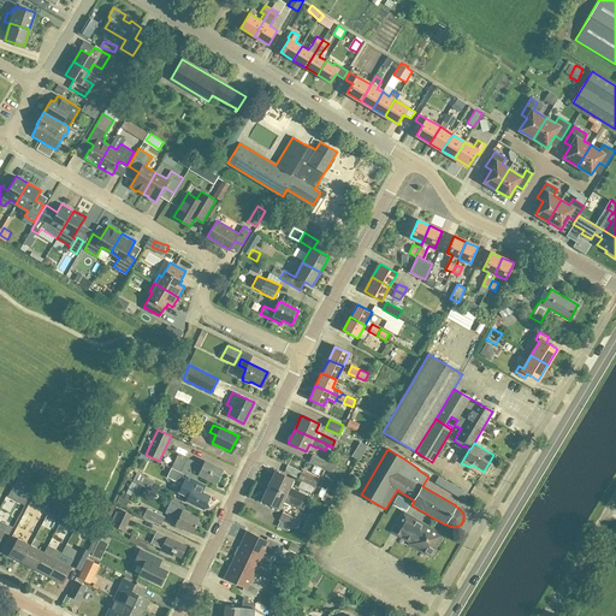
[(178,454),(171,468),(196,480),(200,474),(215,483),(223,469),(203,461),(202,465),(187,457),(178,454)]
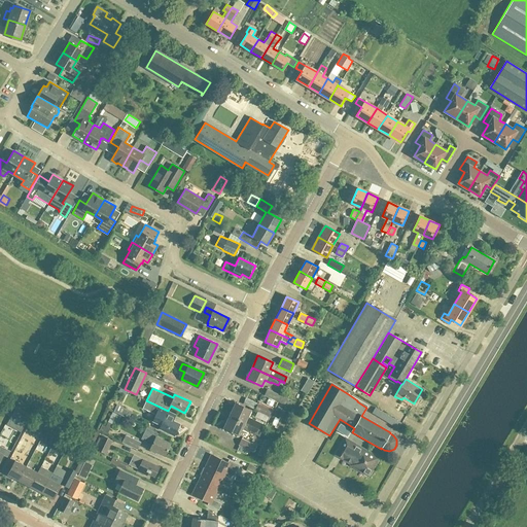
[(264,395),(284,405),(290,408),(293,401),(291,400),(290,401),(287,399),(287,398),(268,389),(264,395)]
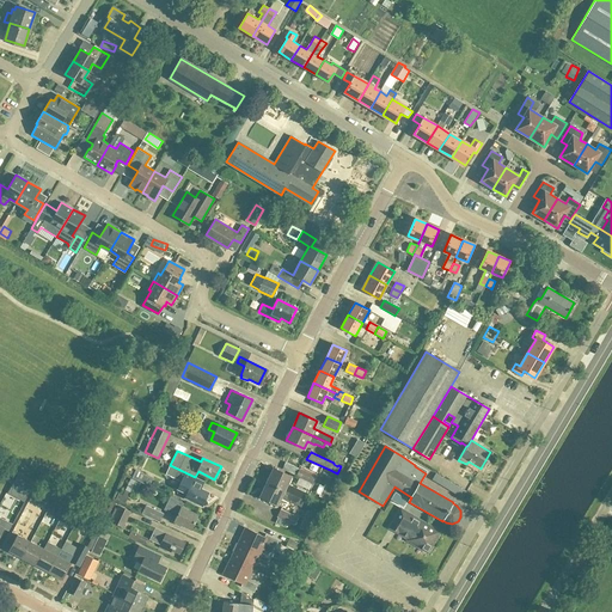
[(208,493),(201,489),(204,482),(195,477),(170,465),(166,472),(182,481),(178,488),(187,493),(184,497),(202,506),(208,493)]
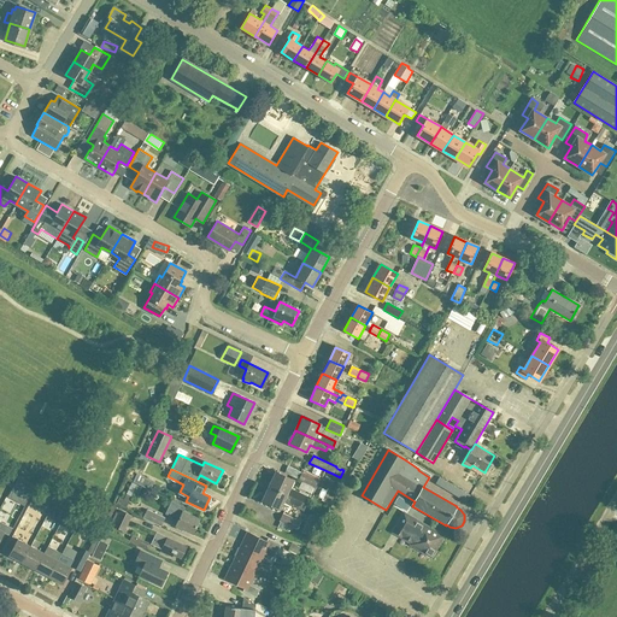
[(0,480),(11,487),(16,479),(4,471),(0,476),(0,480)]
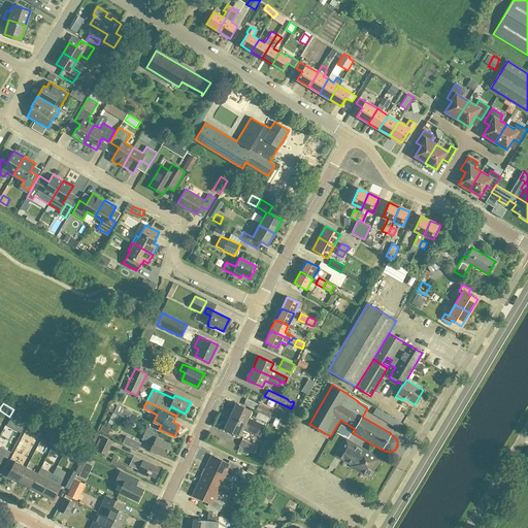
[(236,404),(230,417),(262,432),(265,426),(248,418),(251,411),(236,404)]
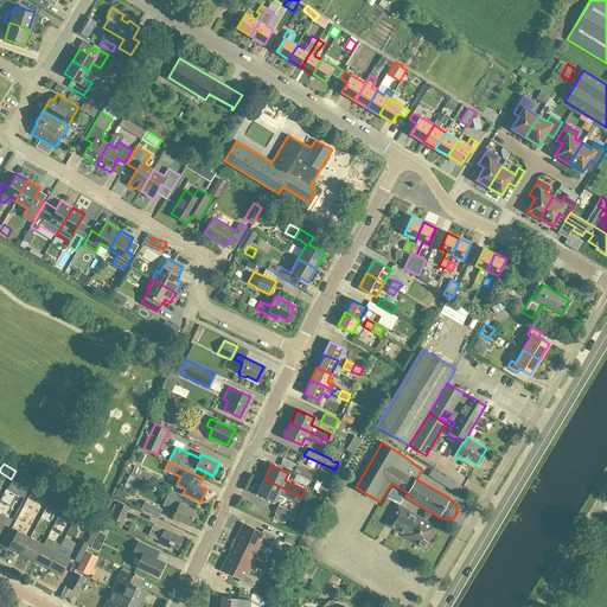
[(293,473),(310,480),(313,472),(298,465),(293,473)]
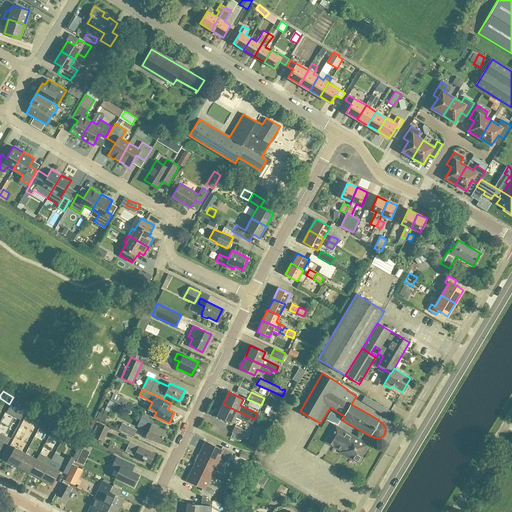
[(361,401),(370,407),(374,401),(364,396),(361,401)]
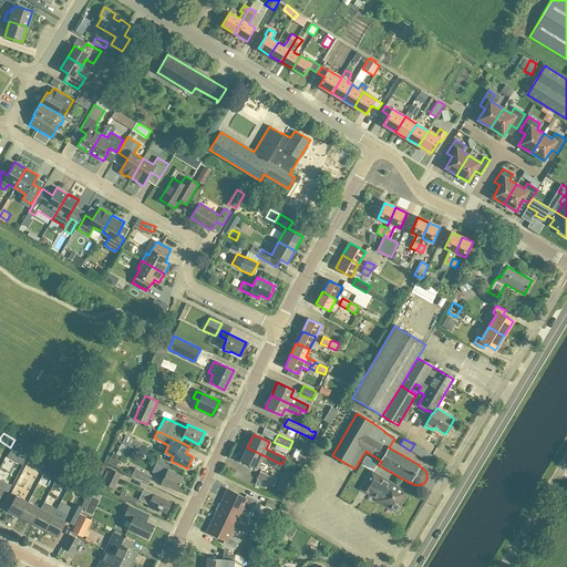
[(278,470),(281,464),(247,447),(240,461),(257,468),(260,461),(278,470)]
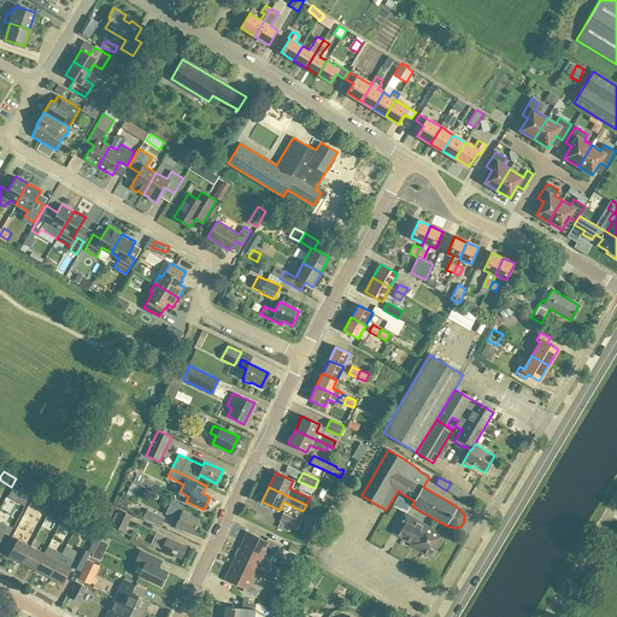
[(175,526),(193,533),(199,519),(182,511),(184,506),(171,500),(165,513),(178,519),(175,526)]
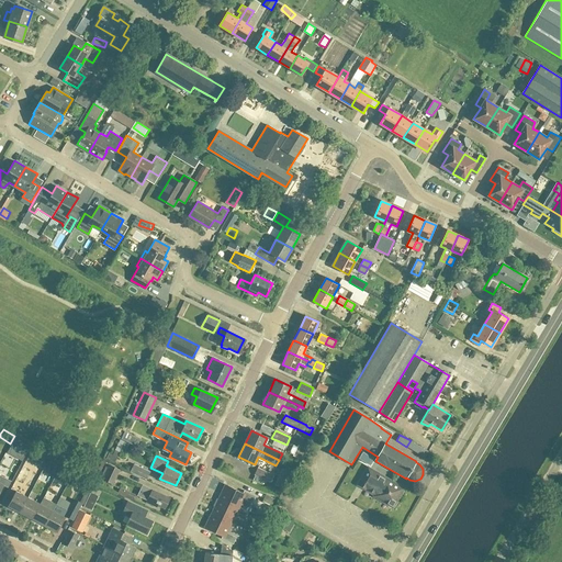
[(130,472),(146,480),(150,472),(134,463),(130,472)]
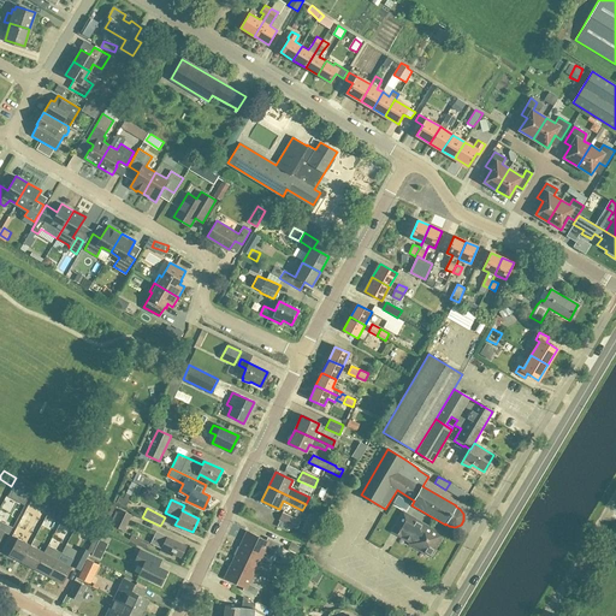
[(131,515),(120,509),(118,513),(116,511),(111,522),(113,522),(112,525),(124,531),(131,515)]
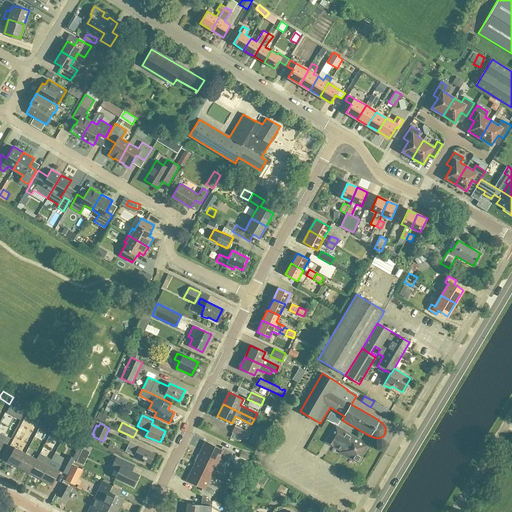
[(232,432),(245,439),(248,432),(235,426),(232,432)]
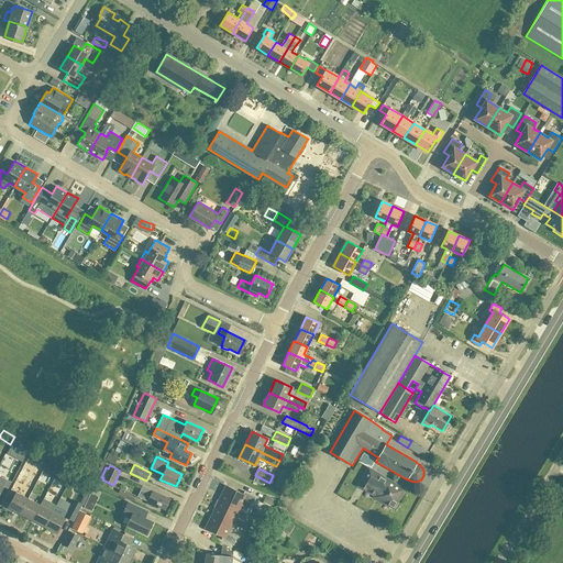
[(403,492),(403,489),(367,468),(359,485),(364,488),(363,489),(374,496),(374,497),(392,508),(394,507),(403,492)]
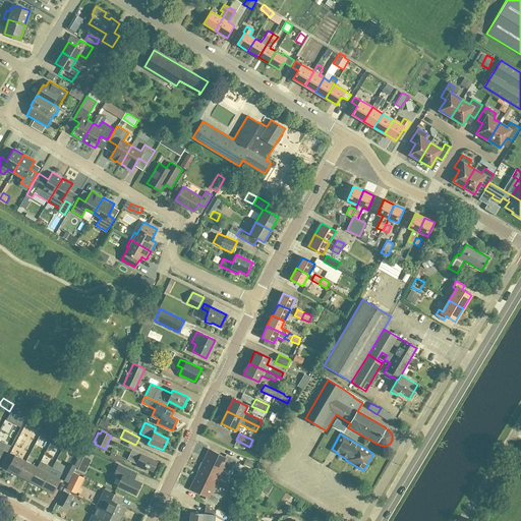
[(157,461),(140,454),(131,449),(127,459),(135,463),(134,466),(145,470),(146,468),(152,471),(157,461)]
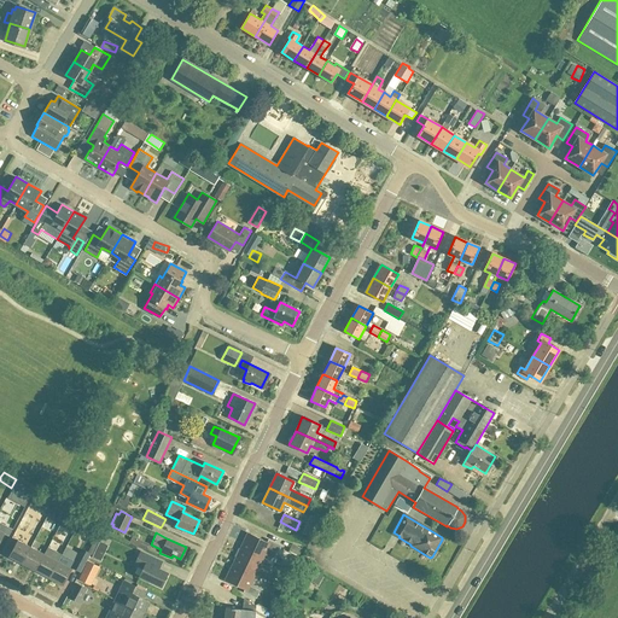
[(240,547),(242,548),(264,559),(269,549),(278,553),(281,546),(269,540),(268,541),(250,532),(245,542),(244,541),(240,547)]
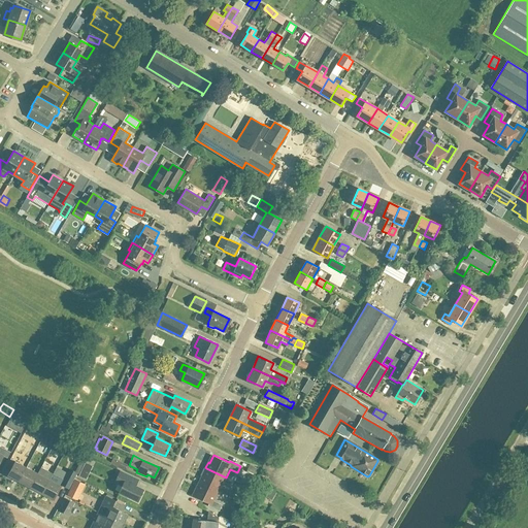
[(110,463),(121,468),(123,462),(113,458),(110,463)]
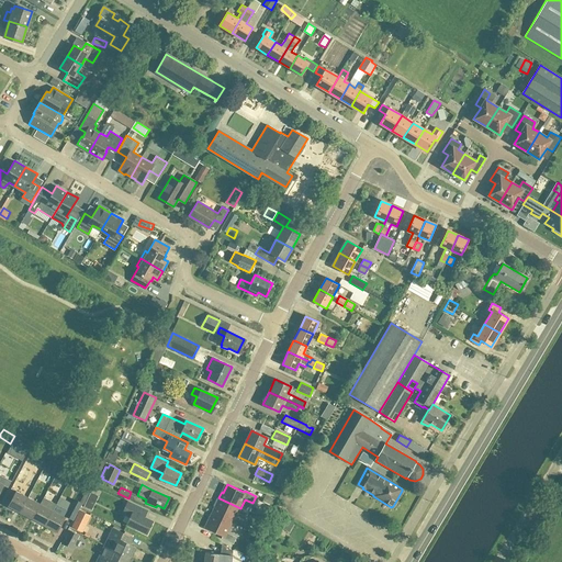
[(7,506),(20,513),(27,498),(14,492),(7,506)]
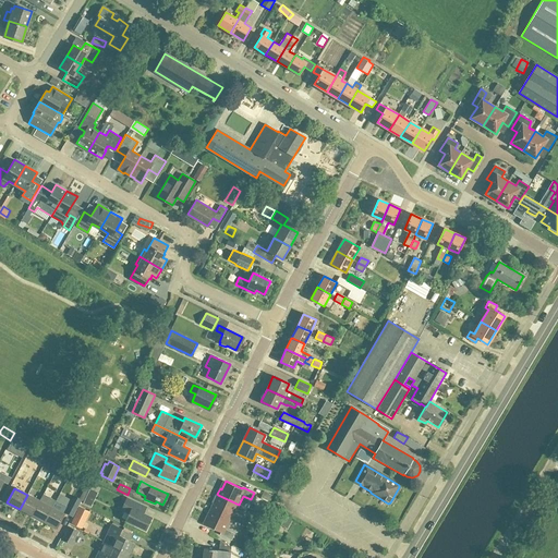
[(39,501),(27,495),(20,509),(32,516),(39,501)]
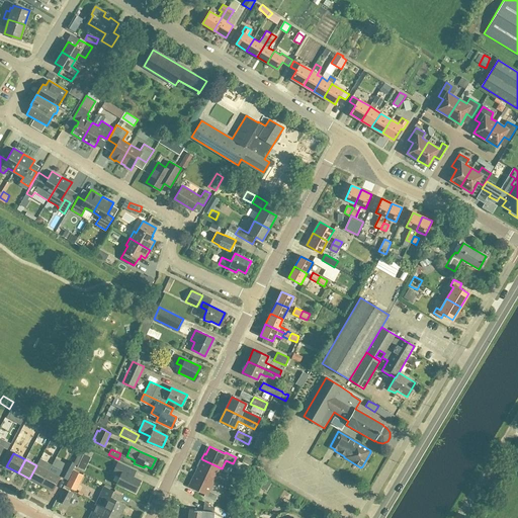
[(194,471),(196,472),(216,482),(220,472),(227,477),(229,471),(222,468),(202,459),(199,466),(197,466),(194,471)]
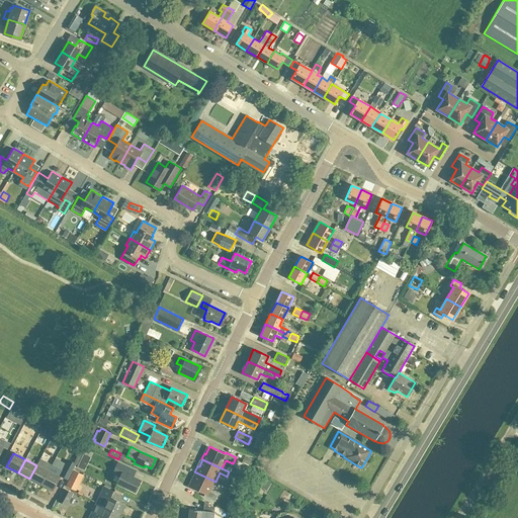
[(53,491),(60,477),(60,476),(67,479),(75,463),(68,460),(63,470),(51,464),(48,470),(40,485),(53,491)]
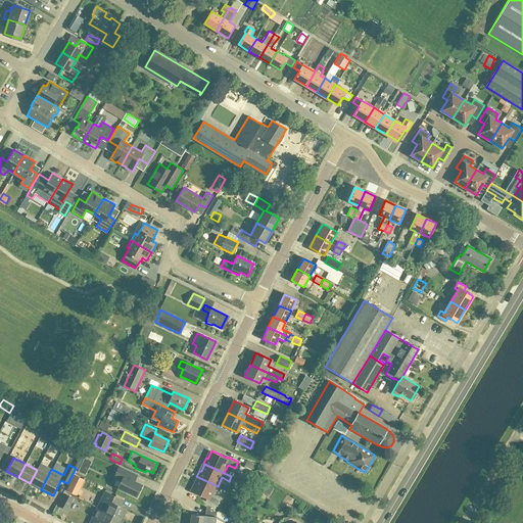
[(116,487),(135,496),(141,484),(135,481),(137,476),(119,467),(113,477),(121,481),(116,487)]
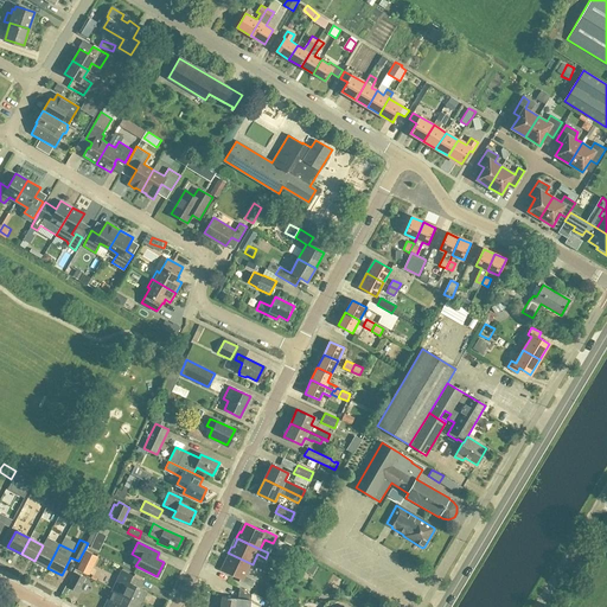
[(43,545),(34,561),(48,568),(56,551),(43,545)]
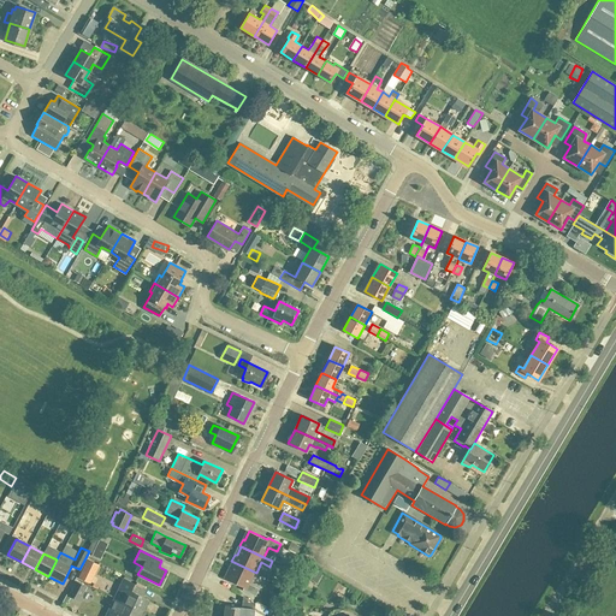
[(88,558),(78,578),(90,584),(100,564),(88,558)]
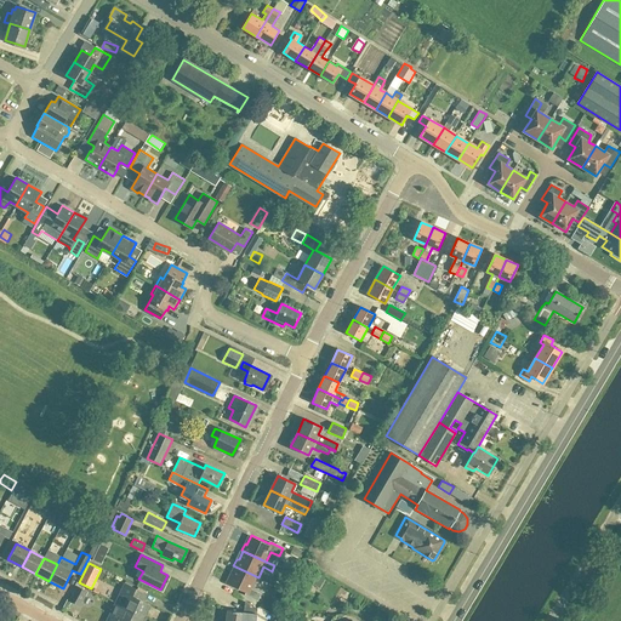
[(252,590),(258,577),(235,567),(232,575),(229,574),(226,581),(246,591),(245,594),(257,600),(261,593),(252,590)]
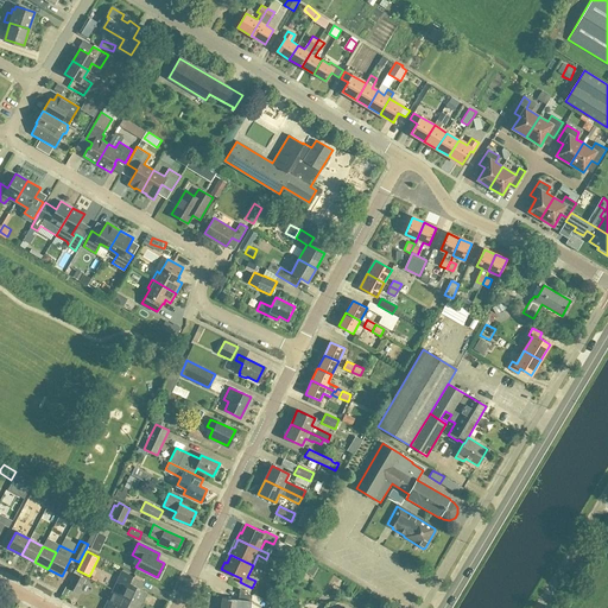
[(121,571),(113,590),(141,603),(146,591),(139,588),(143,581),(134,577),(121,571)]
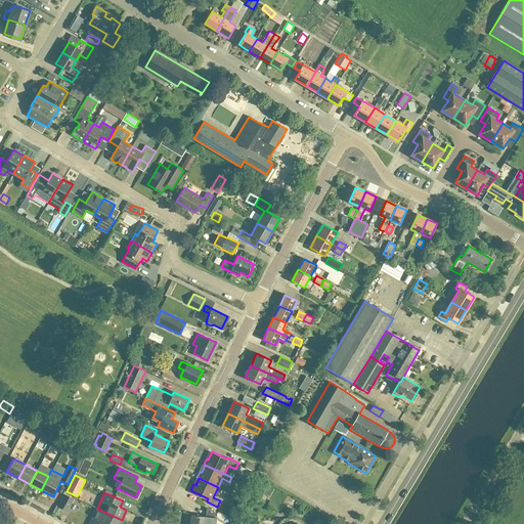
[(58,507),(67,512),(74,499),(64,495),(58,507)]
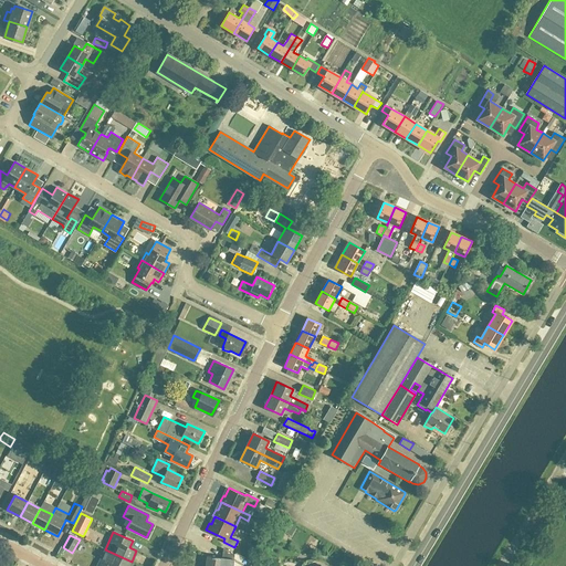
[(206,556),(205,565),(233,565),(234,555),(224,548),(223,558),(206,556)]
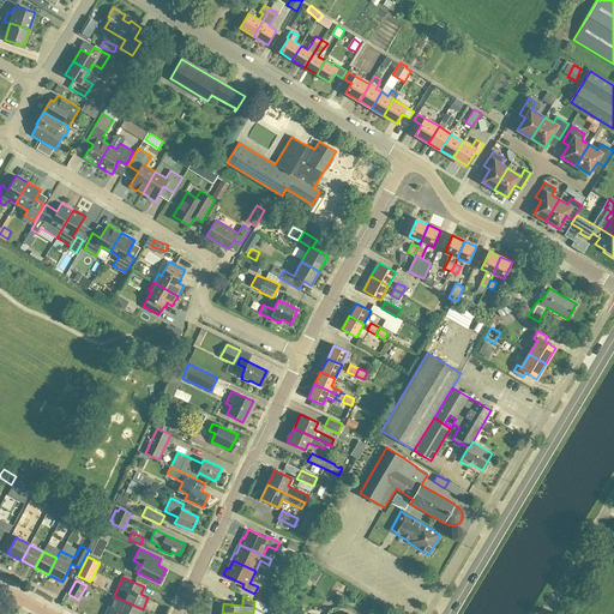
[(139,613),(143,609),(114,596),(104,613),(139,613)]
